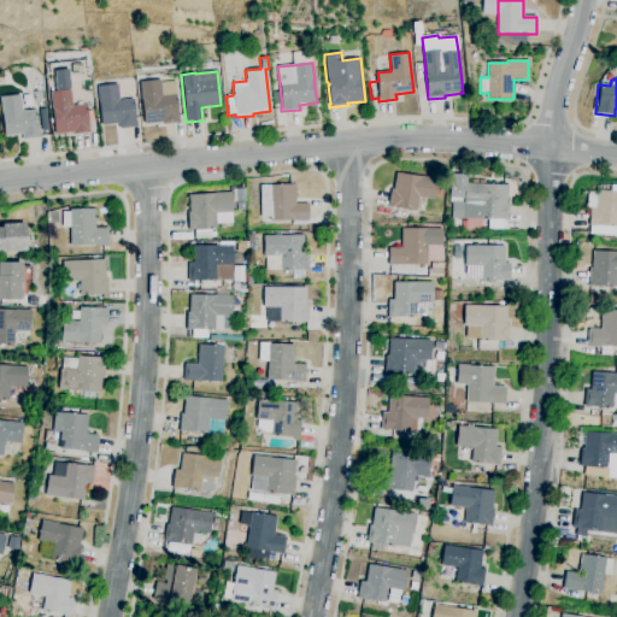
[(162,125),(162,122),(144,124),(139,82),(159,80),(162,97),(175,94),(176,101),(178,121),(180,121),(180,123),(162,125)]
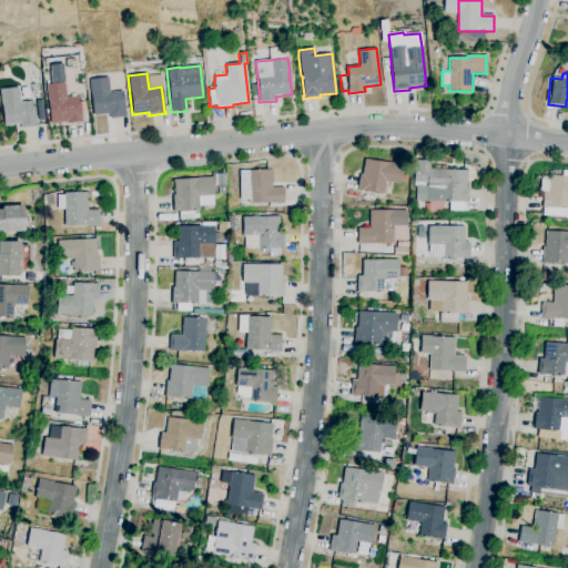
[(110,119),(109,114),(93,117),(89,80),(108,78),(110,93),(123,91),(127,117),(110,119)]
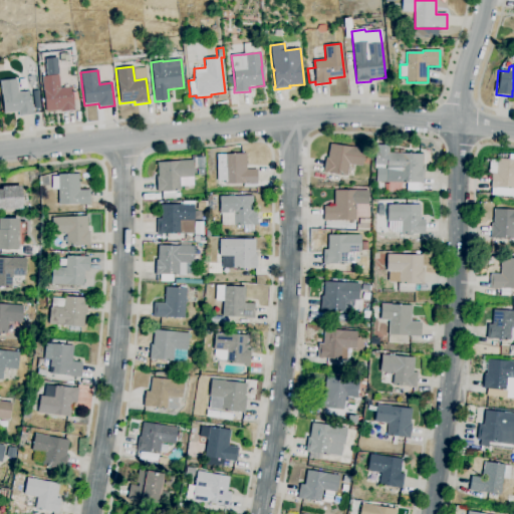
[(60,112),(60,110),(45,112),(41,76),(58,74),(60,88),(72,87),(74,110),(60,112)]
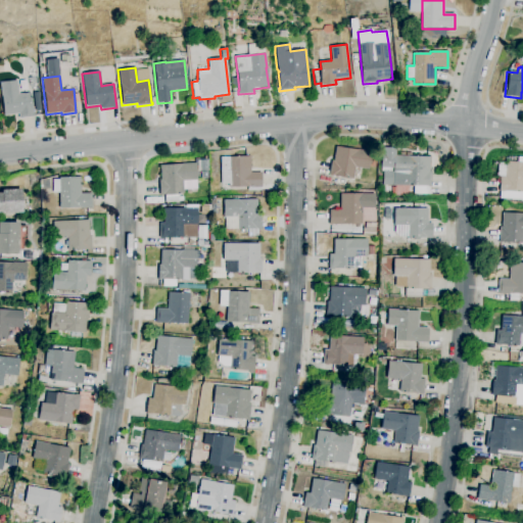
[(18,119),(18,114),(4,115),(1,97),(0,90),(0,82),(17,81),(18,94),(31,93),(34,117),(18,119)]
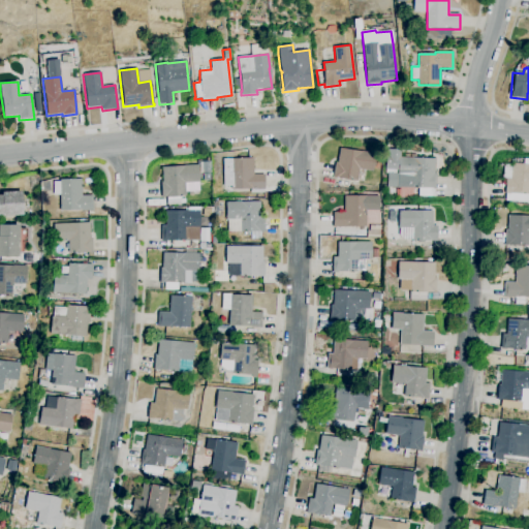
[(337,179),(333,178),(335,163),(337,163),(339,148),(375,154),(374,162),(380,163),(379,169),(373,168),(372,172),(359,169),(356,182),(337,178),(337,179)]
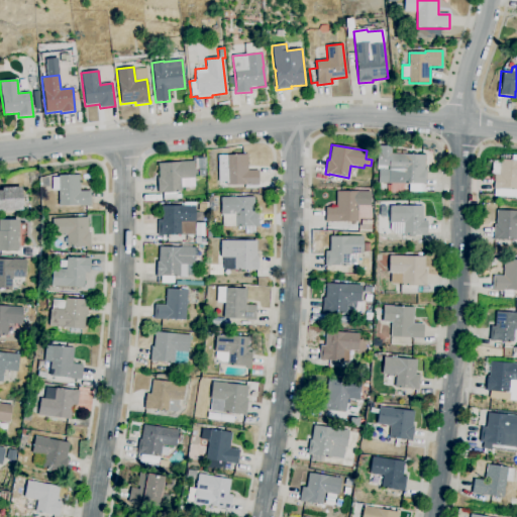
[(426,185),(388,184),(389,166),(377,166),(377,153),(379,153),(379,146),(391,146),(391,153),(425,154),(424,169),(426,169),(426,185)]
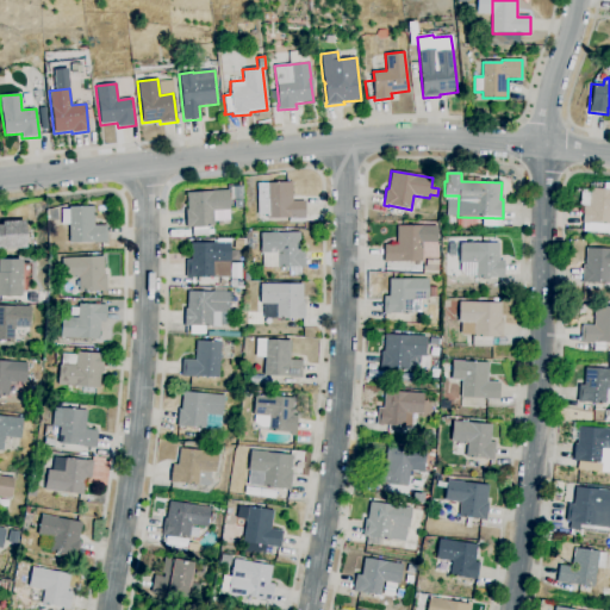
[(305,218),(267,219),(267,215),(259,215),(259,200),(267,200),(266,184),(292,182),(292,201),(305,201),(305,218)]
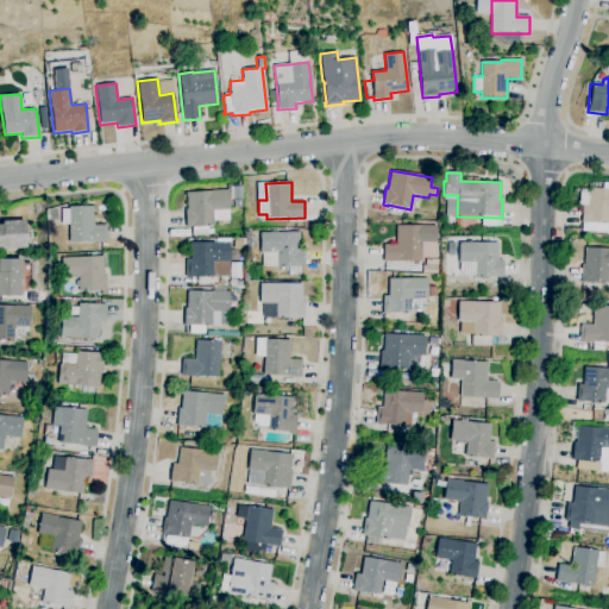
[(608,233),(589,232),(589,233),(582,232),(583,224),(582,224),(583,206),(588,206),(589,188),(603,189),(603,183),(608,183),(608,233)]
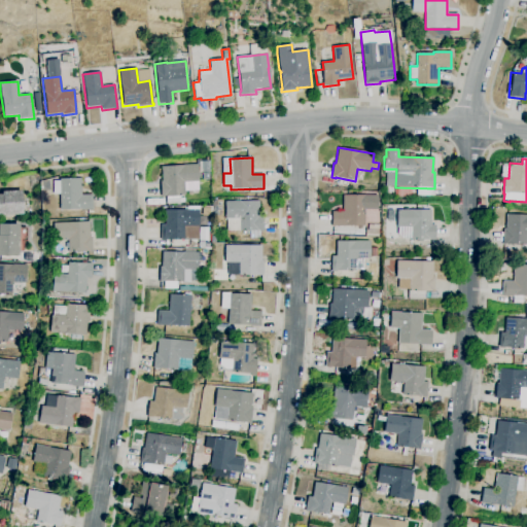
[(167,205),(166,197),(163,197),(163,198),(161,198),(160,181),(162,181),(161,167),(198,165),(199,182),(198,182),(198,190),(185,191),(185,195),(179,196),(179,199),(184,199),(184,203),(167,205)]
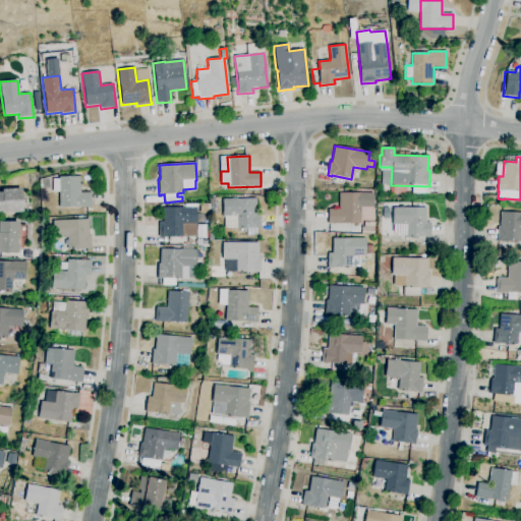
[(79,208),(59,208),(59,192),(52,192),(52,179),(58,179),(58,177),(80,177),(80,193),(91,193),(92,208),(79,208)]
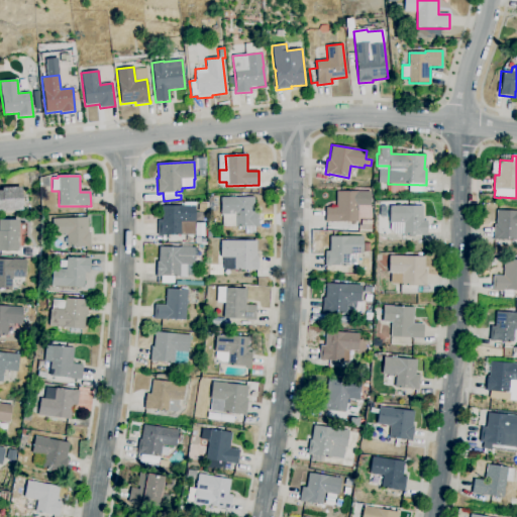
[(0,211),(0,191),(2,191),(2,188),(21,187),(22,211),(0,211)]
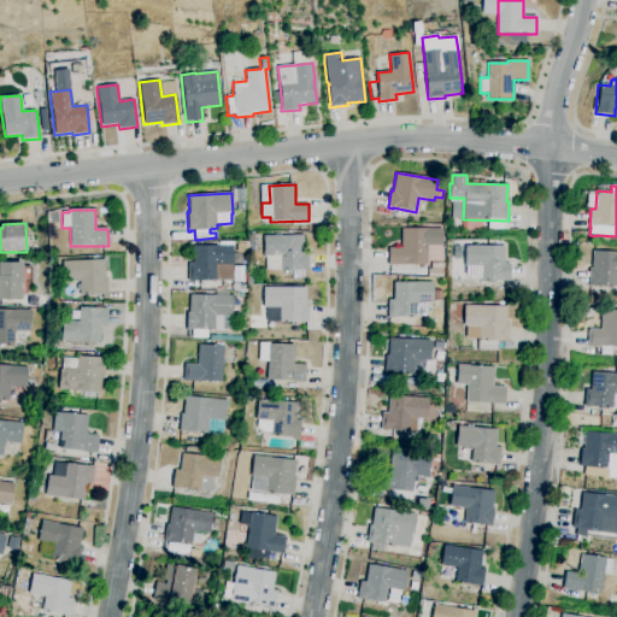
[(401,266),(388,266),(388,247),(400,248),(401,228),(427,229),(441,229),(441,246),(427,245),(427,265),(401,265),(401,266)]
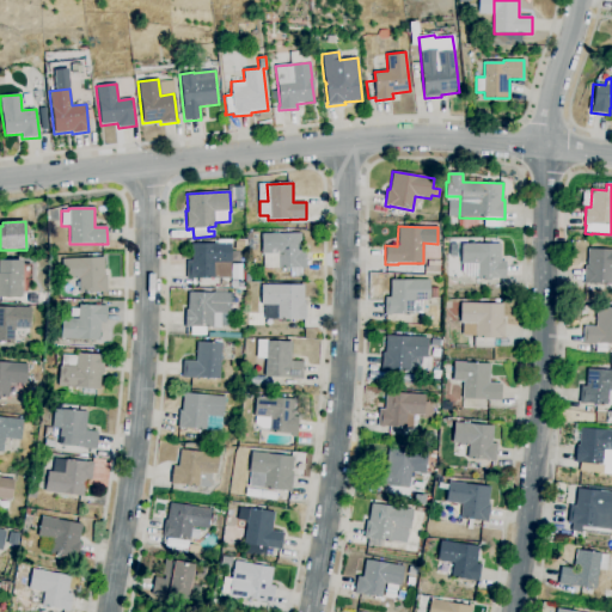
[(303,277),(291,277),(291,269),(279,269),(264,269),(264,255),(262,255),(262,234),(300,233),(300,250),(306,250),(306,269),(303,269),(303,277)]
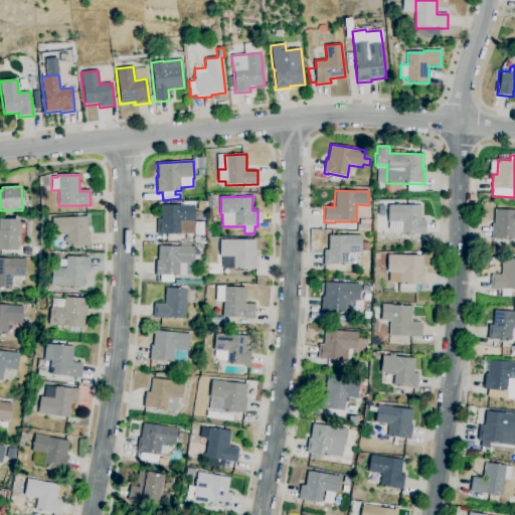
[(162,235),(157,235),(157,219),(161,219),(161,205),(194,205),(194,222),(181,222),(181,234),(162,234),(162,235)]
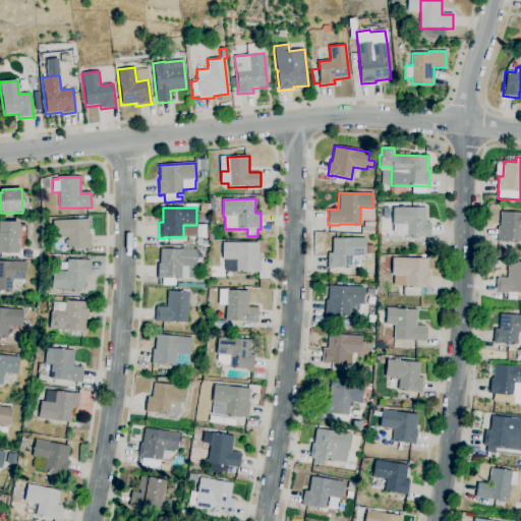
[(430,238),(406,238),(406,236),(398,236),(394,232),(394,225),(392,225),(392,208),(425,208),(425,223),(428,223),(428,222),(430,222),(430,238)]
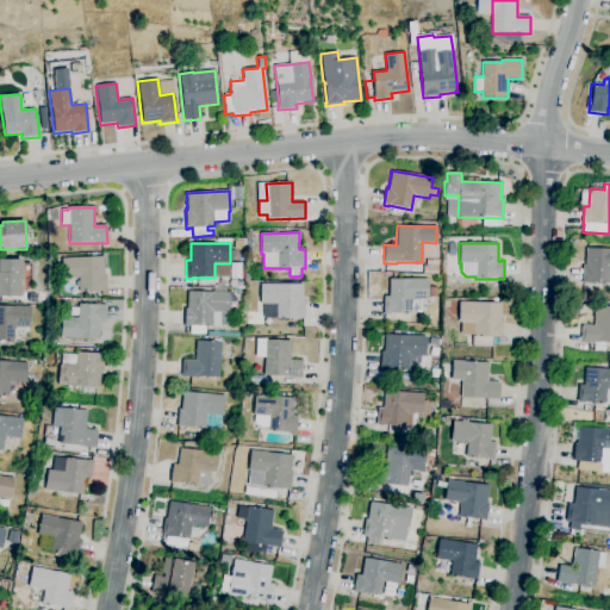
[(609,284),(585,282),(585,284),(582,284),(583,266),(585,266),(586,248),(609,249),(609,284)]
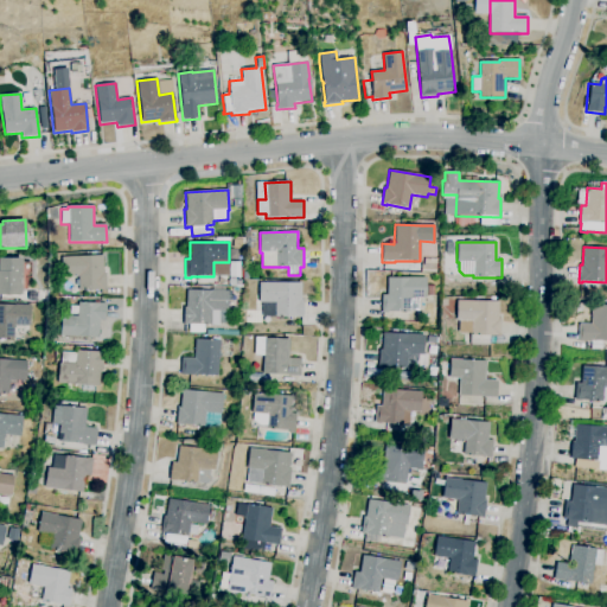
[(84,291),(78,292),(77,278),(61,278),(61,257),(102,256),(103,273),(106,273),(106,289),(84,291)]
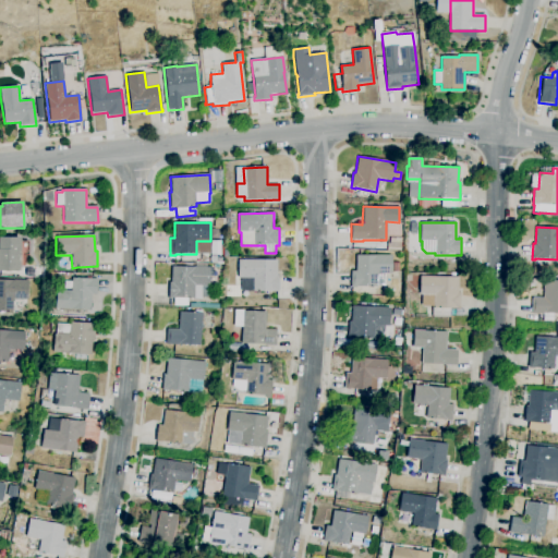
[(20,271),(0,271),(0,238),(21,238),(21,241),(28,241),(28,256),(20,256),(20,271)]
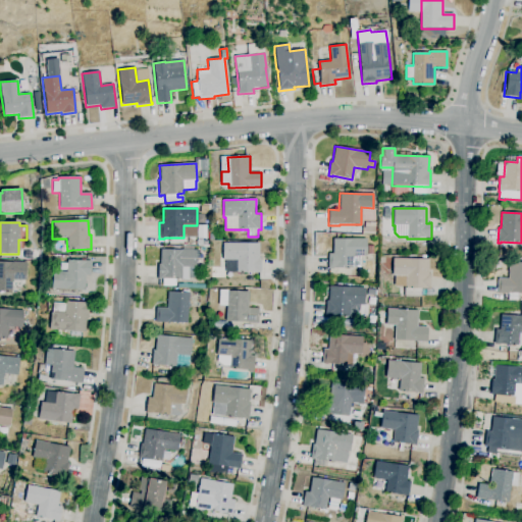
[(333,269),(328,269),(328,249),(332,249),(332,239),(366,239),(366,256),(358,256),(358,268),(352,268),(333,268),(333,269)]
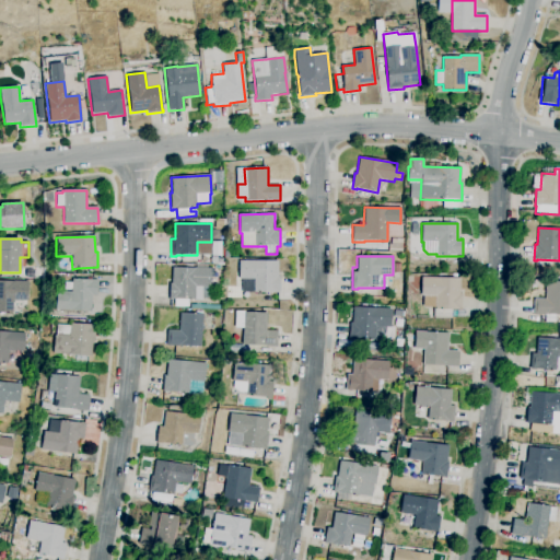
[(280,293),(254,292),(254,279),(238,279),(238,260),(278,260),(278,277),(280,277),(280,293)]
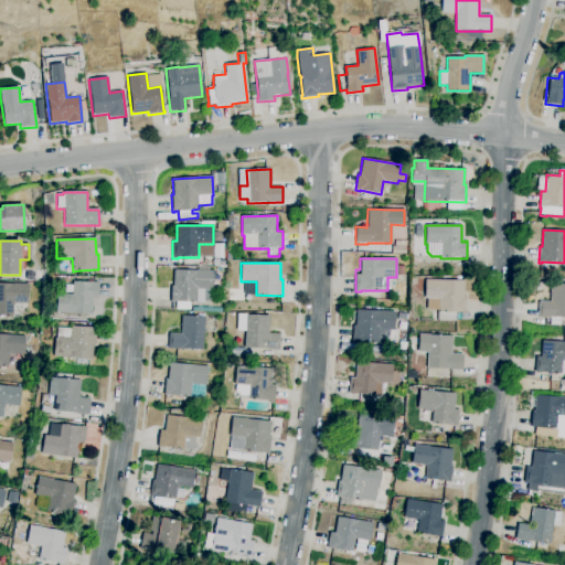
[(173,302),(170,302),(171,286),(173,286),(173,270),(212,270),(212,290),(196,290),(196,302),(173,302)]
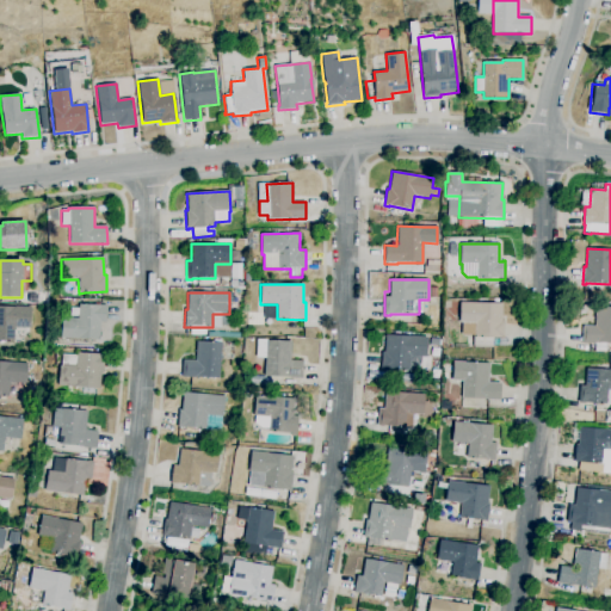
[(493,349),(473,347),(474,337),(475,337),(475,335),(461,335),(462,322),(460,322),(460,303),(501,303),(501,321),(504,321),(504,339),(493,339),(493,349)]
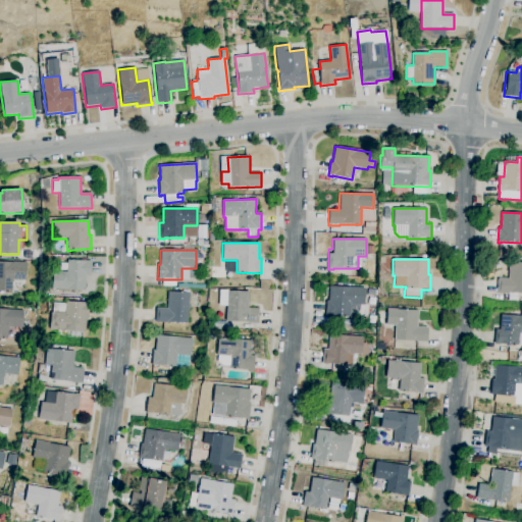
[(85,291),(66,290),(66,291),(51,290),(52,271),(66,272),(67,260),(86,261),(91,261),(90,276),(86,276),(85,291)]
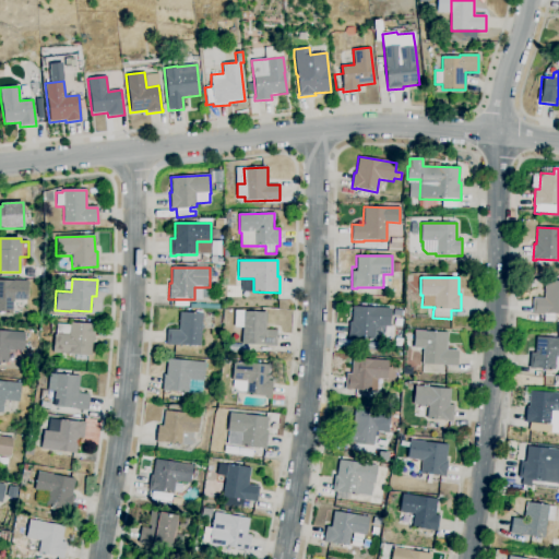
[(12,312),(0,312),(0,281),(28,282),(27,300),(12,299),(12,312)]
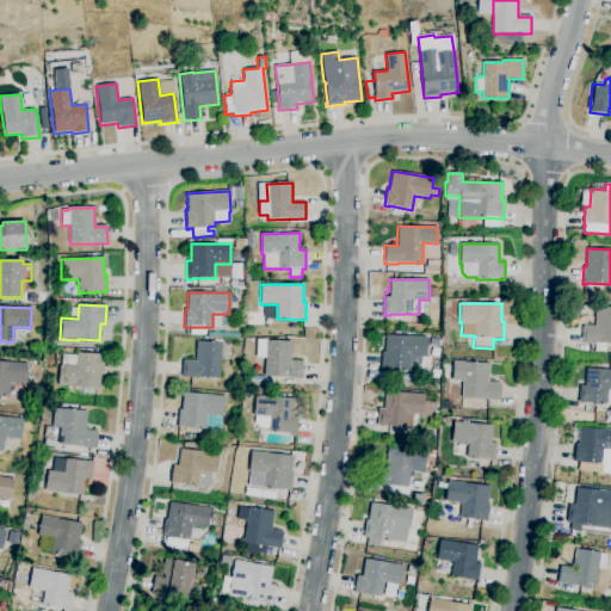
[(610,344),(594,344),(581,344),(582,326),(594,326),(594,308),(610,308),(610,344)]
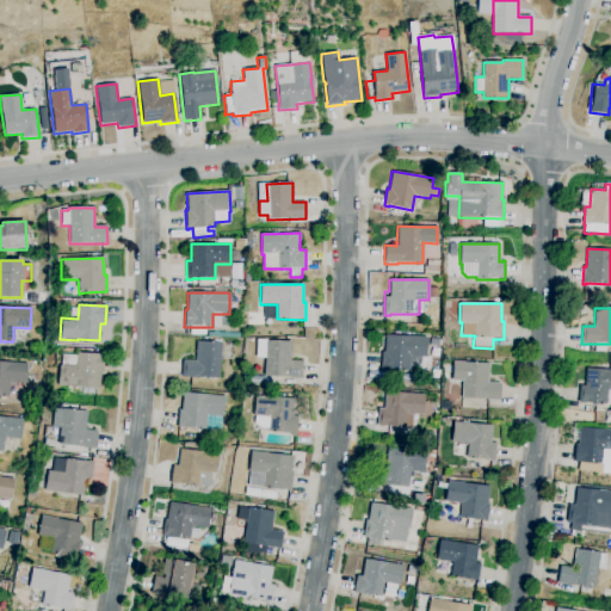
[(420,371),(409,370),(409,371),(383,370),(383,371),(381,371),(382,352),(384,352),(384,335),(427,338),(426,358),(421,357),(420,371)]
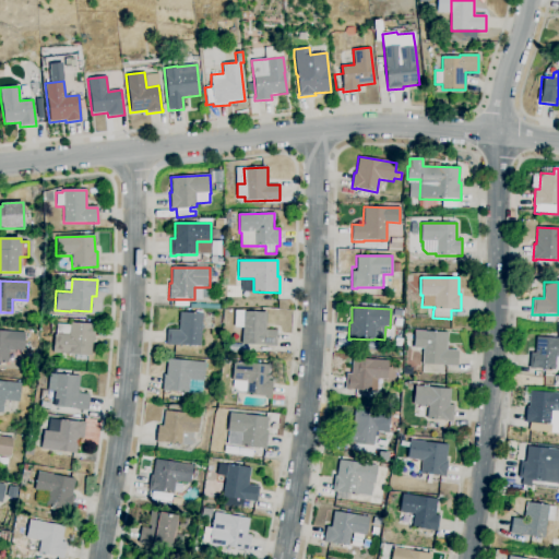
[(276,346),(264,346),(264,345),(241,344),(241,328),(234,328),(235,310),(244,311),(266,312),(265,330),(277,330),(276,346)]
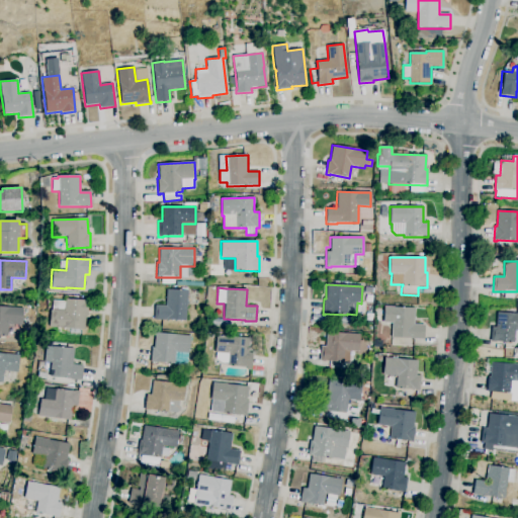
[(186,321),(164,320),(164,321),(154,321),(155,306),(165,306),(166,289),(180,290),(180,288),(187,288),(186,321)]
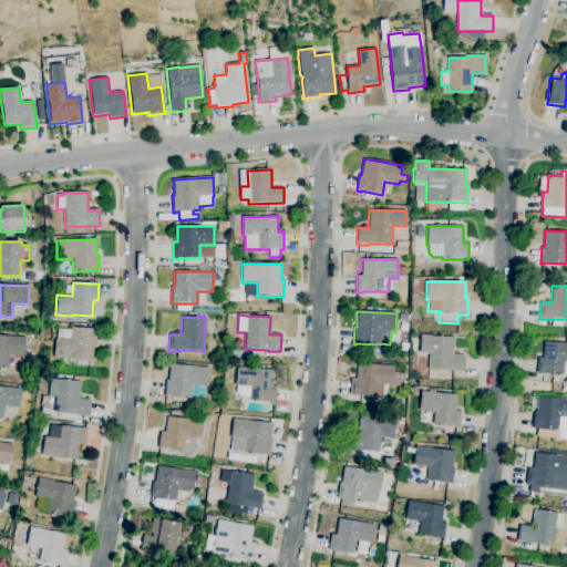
[(92,361),(53,358),(54,339),(55,340),(57,329),(71,330),(71,327),(96,329),(95,346),(94,346),(92,361)]
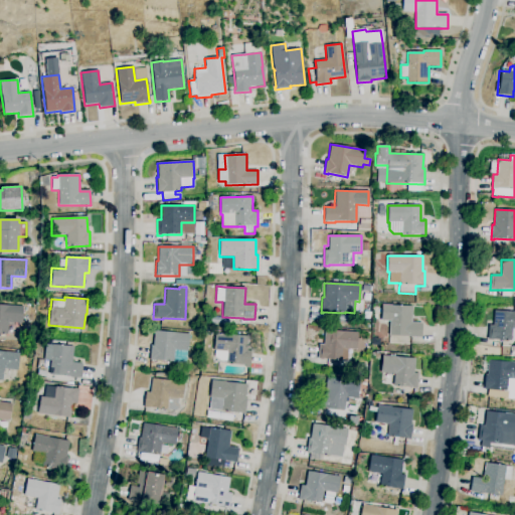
[(0,334),(0,304),(23,306),(22,324),(8,323),(7,335),(0,334)]
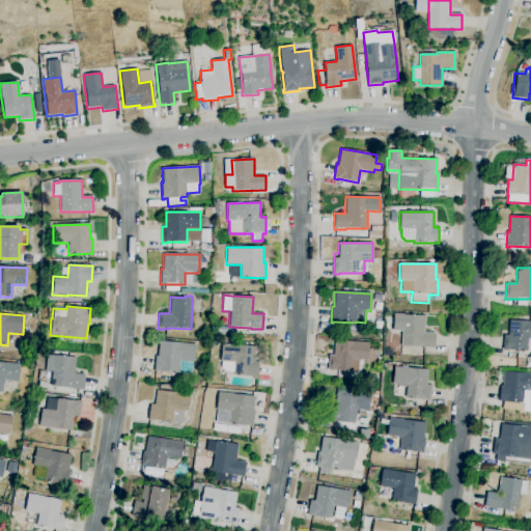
[(421,355),(401,354),(402,346),(401,346),(402,332),(392,331),(393,325),(391,325),(392,316),(393,316),(393,314),(403,315),(425,316),(424,332),(436,333),(435,348),(423,347),(421,347),(421,355)]
